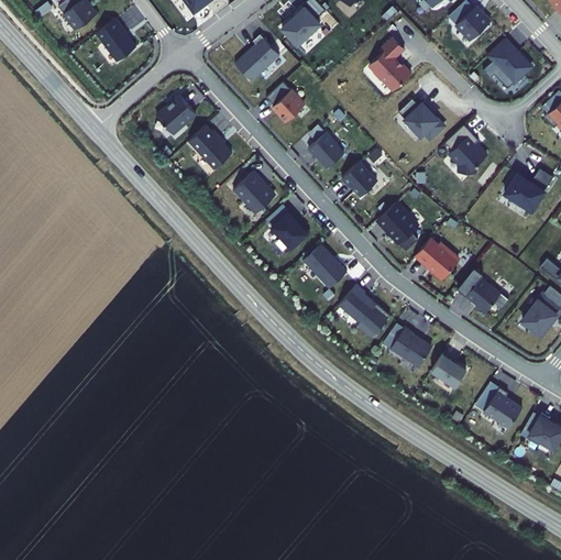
[(83,0),(65,0),(57,7),(75,30),(95,15),(83,0)]
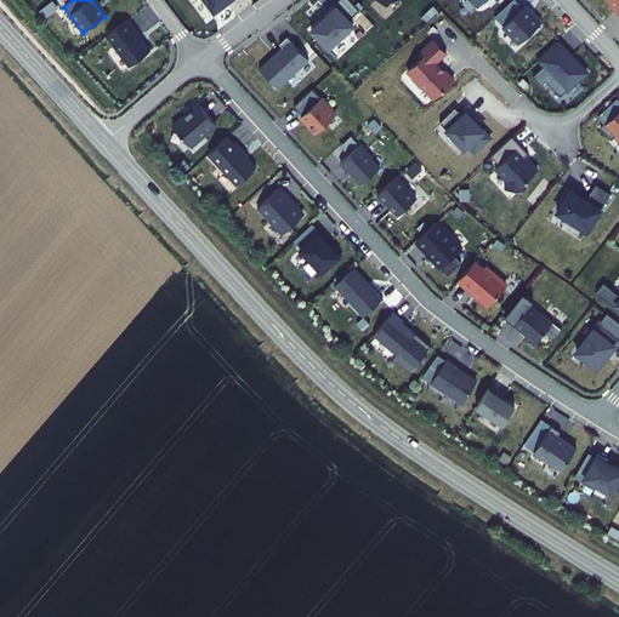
[(198,0),(211,16),(226,5),(225,4),(230,0),(198,0)]
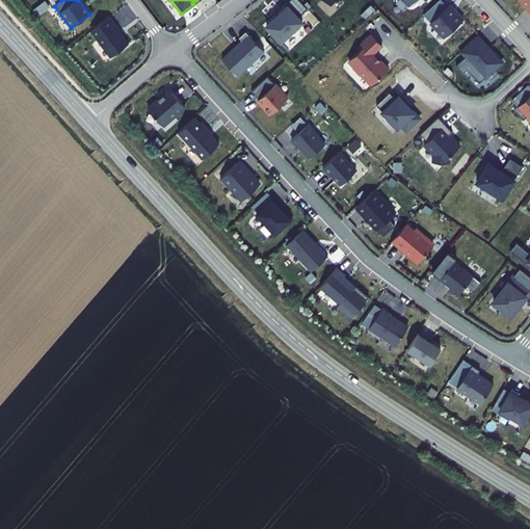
[(529,0),(521,0),(518,3),(529,17),(529,0)]
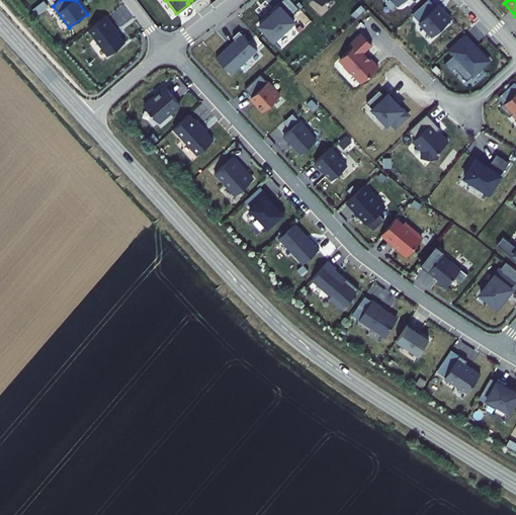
[(421,20),(434,33),(453,15),(440,2),(421,20)]
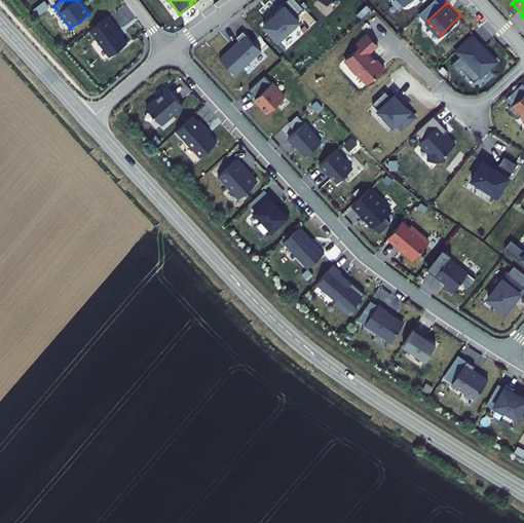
[(286,3),(265,24),(281,40),(301,20),(286,3)]
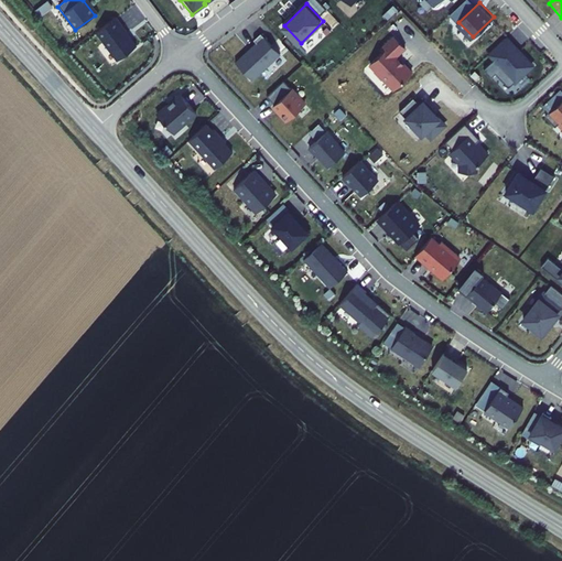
[(117,62),(134,47),(125,34),(126,33),(115,19),(95,34),(117,62)]
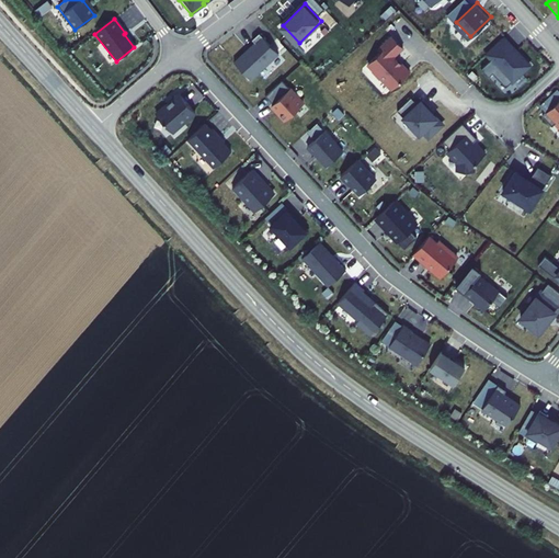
[(235,59),(252,79),(282,52),(262,31),(254,37),(257,41),(235,59)]
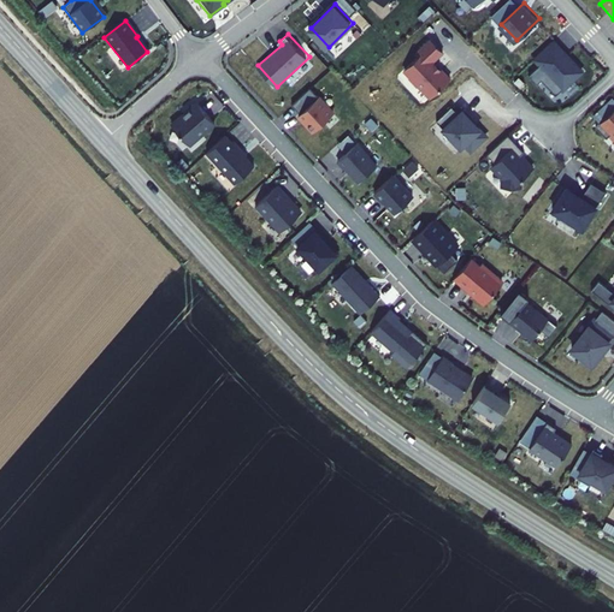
[(588,76),(556,43),(536,63),(542,70),(531,81),(538,88),(543,84),(558,99),(564,93),(566,95),(588,76)]
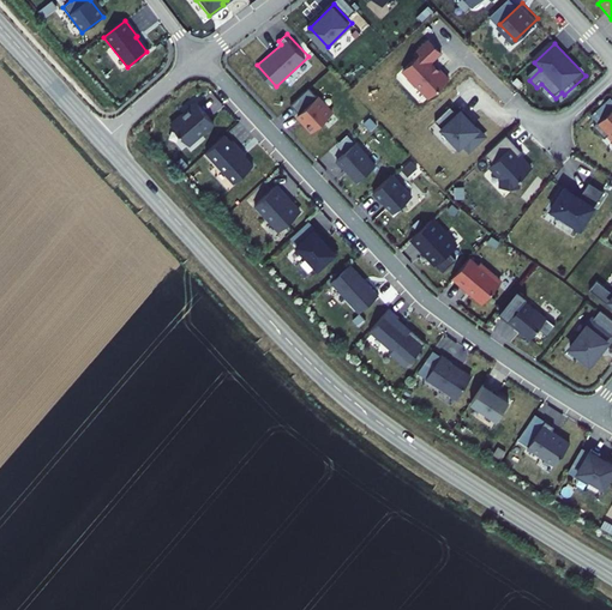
[(311,134),(330,115),(306,90),(288,107),(297,116),(295,118),(311,134)]
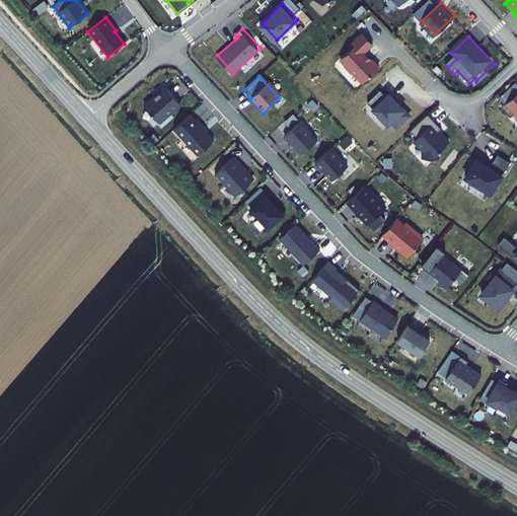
[(164,89),(143,108),(158,126),(179,105),(164,89)]
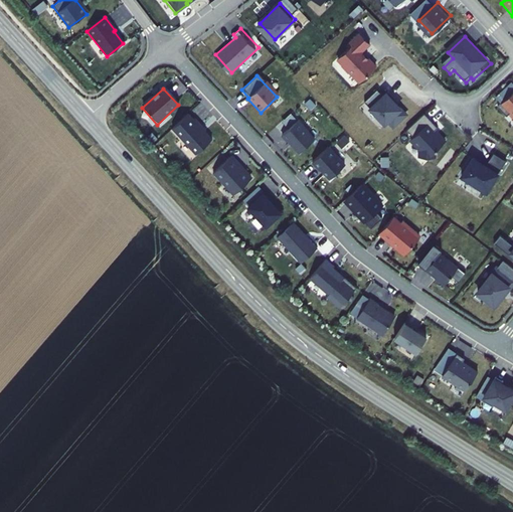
[(392,127),(405,115),(392,101),(394,99),(387,92),(382,97),(376,90),(363,102),(384,124),(386,121),(392,127)]
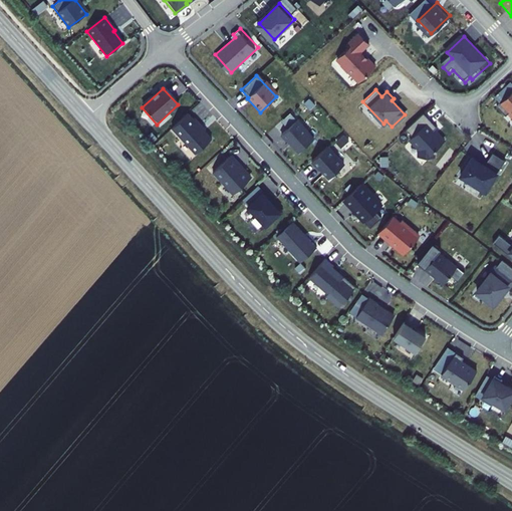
[(511,91),(496,106),(505,115),(508,112),(511,116),(511,91)]
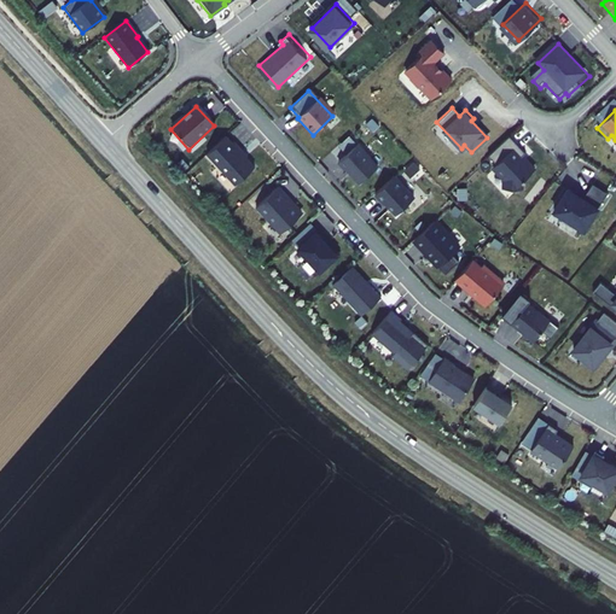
[(517,145),(509,135),(488,156),(495,164),(493,168),(504,180),(504,188),(522,189),(522,181),(534,170),(524,161),(521,157),(526,153),(518,145),(517,145)]
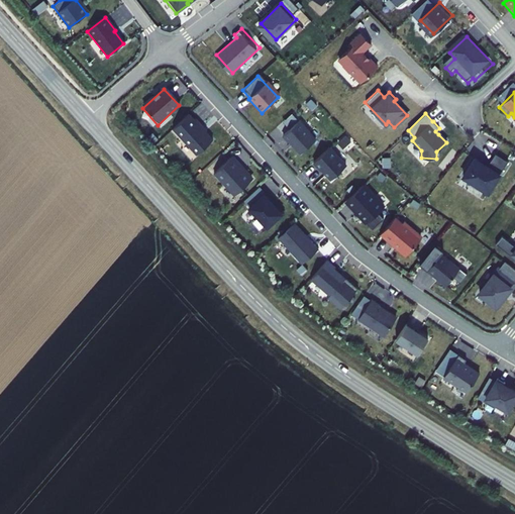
[(299,121),(292,114),(283,122),(290,130),(299,121)]
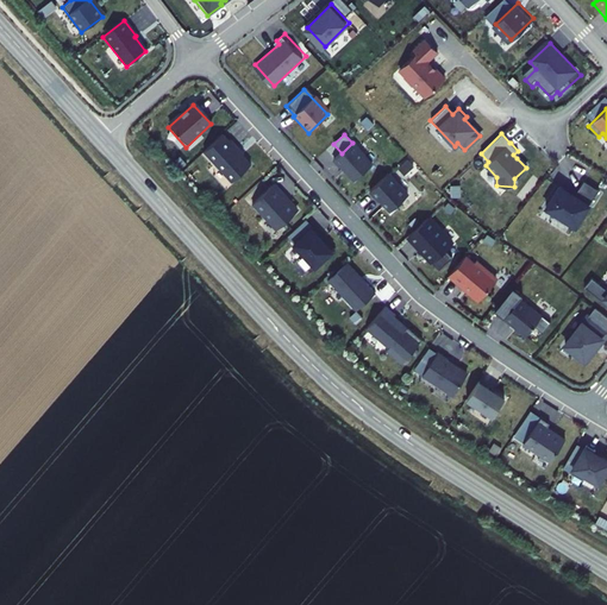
[(204,152),(232,183),(250,165),(237,152),(238,150),(230,142),(229,143),(223,136),(204,152)]
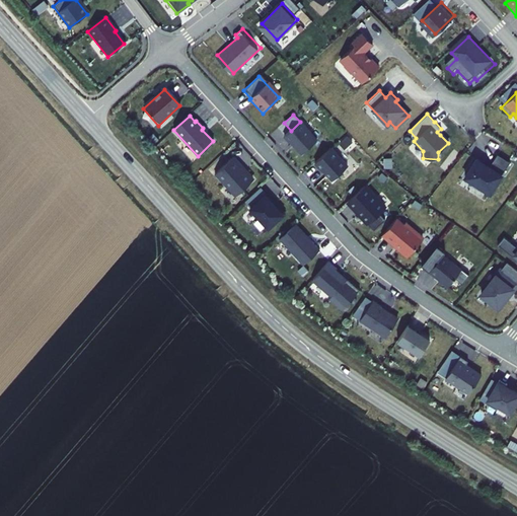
[(291,131),(284,137),(290,143),(291,142),(302,154),(317,141),(300,122),(291,131)]
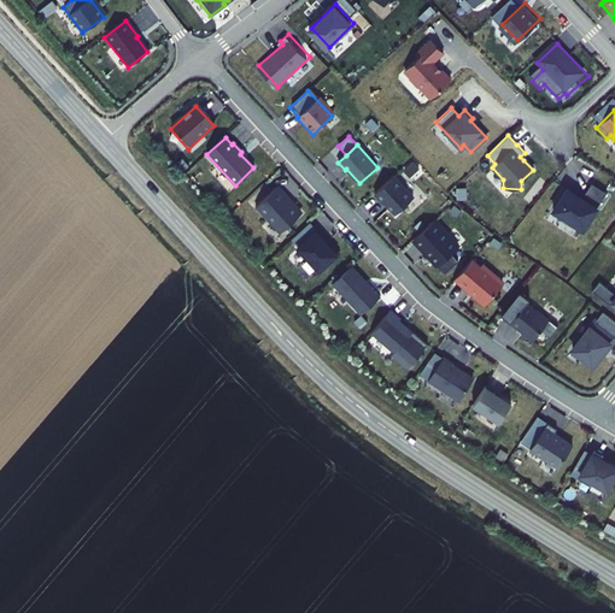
[(393,177),(375,194),(384,204),(385,204),(396,214),(414,199),(393,177)]
